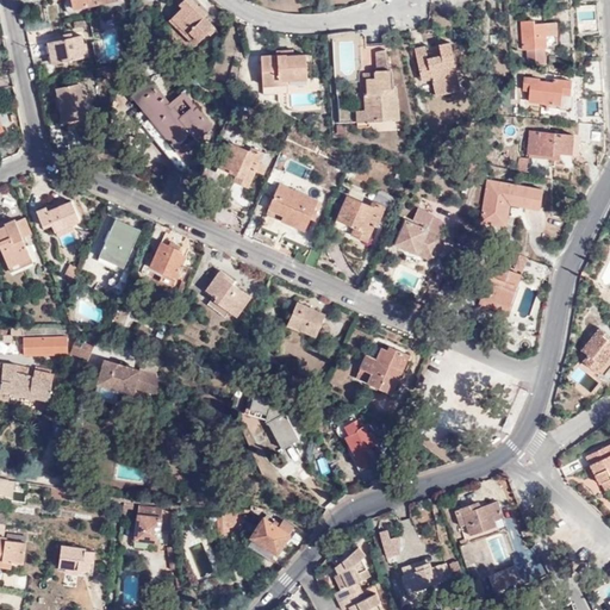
[(64,0),(67,10),(117,1),(116,0),(64,0)]
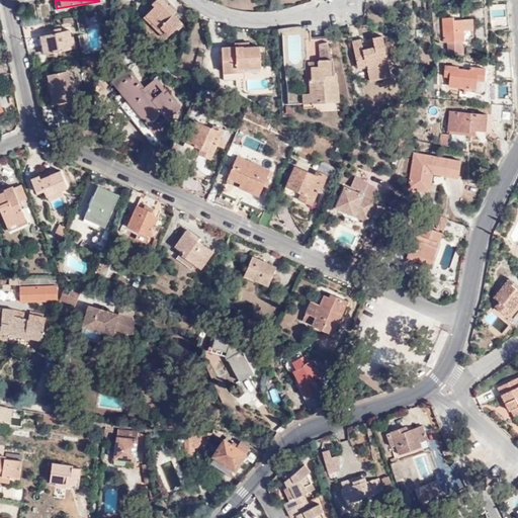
[(162,26),(169,33),(181,21),(173,13),(175,11),(163,0),(153,0),(151,2),(154,5),(146,14),(160,28),(162,26)]
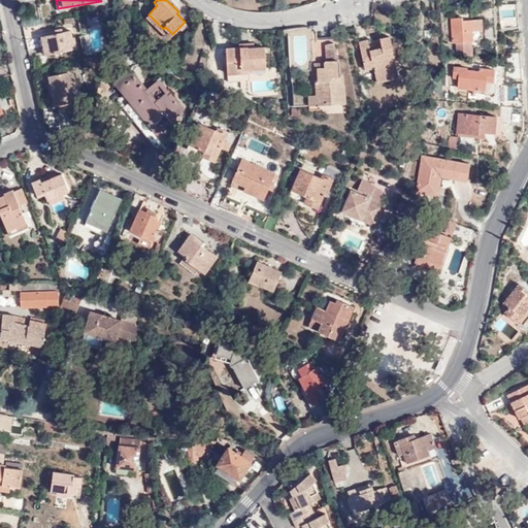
[(168,39),(172,34),(165,27),(163,29),(149,14),(146,17),(168,39)]
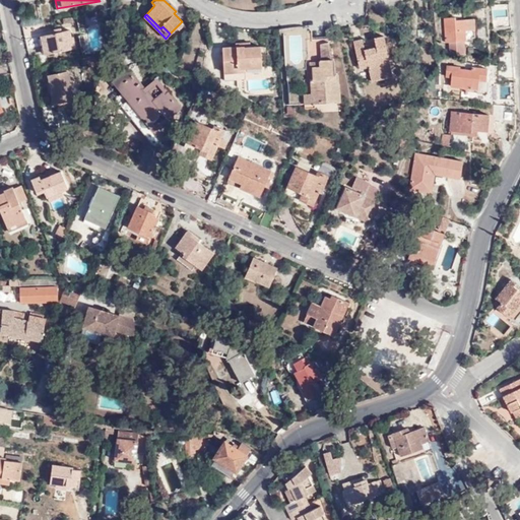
[(468,31),(473,31),(473,20),(454,20),(454,18),(444,18),(444,44),(448,43),(449,55),(462,55),(462,47),(460,47),(460,43),(462,43),(464,43),(463,31),(468,31)]
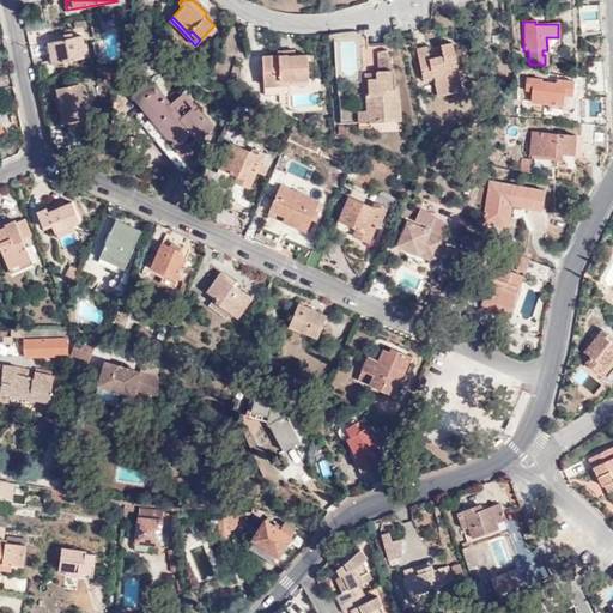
[(604,32),(601,22),(587,22),(587,34),(604,32)]
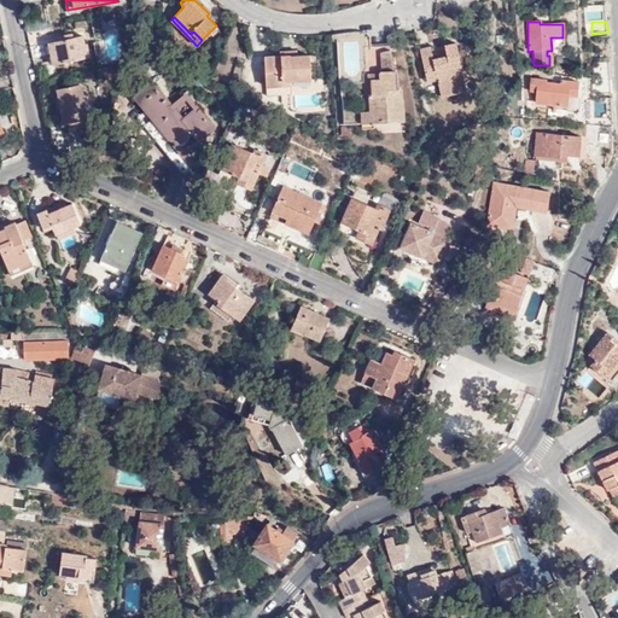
[(54,64),(88,57),(86,45),(83,46),(81,35),(50,41),(54,64)]
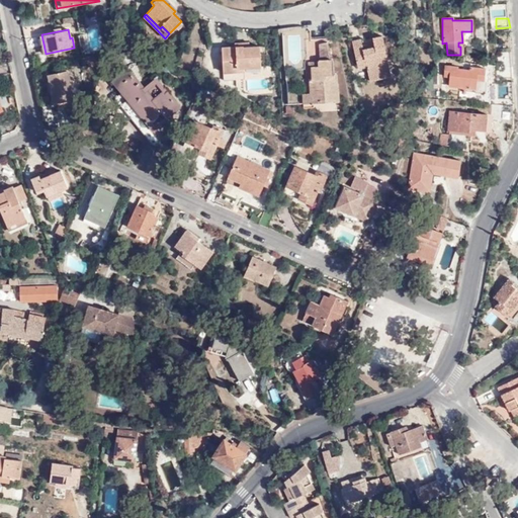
[(376,42),(377,47),(366,50),(365,46),(365,45),(363,38),(355,40),(361,68),(369,66),(372,80),(395,76),(385,35),(375,37),(376,42)]
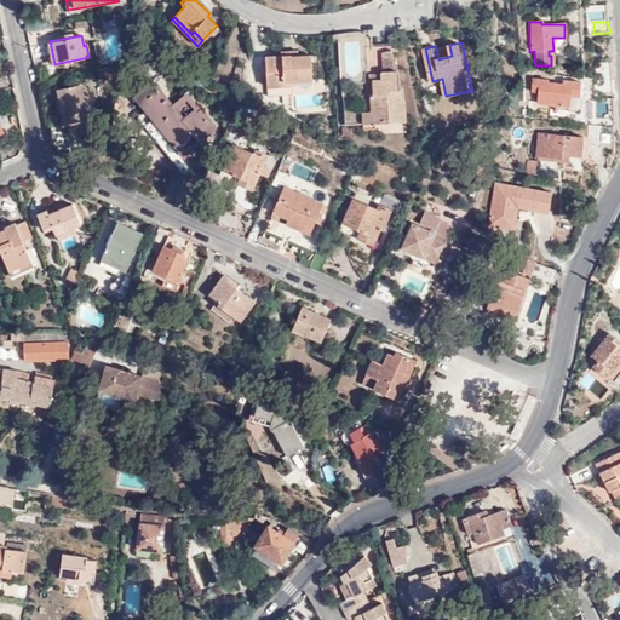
[(375,46),(375,69),(385,69),(400,68),(395,45),(375,46)]
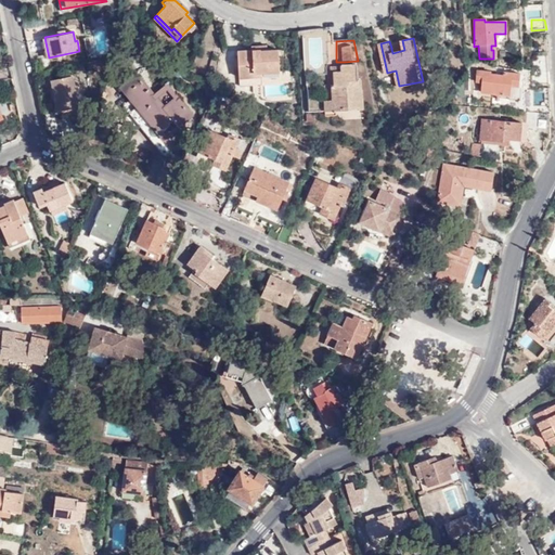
[(281,50),(268,51),(261,51),(261,50),(254,50),(240,50),(241,77),(263,76),(263,72),(281,71),(281,50)]
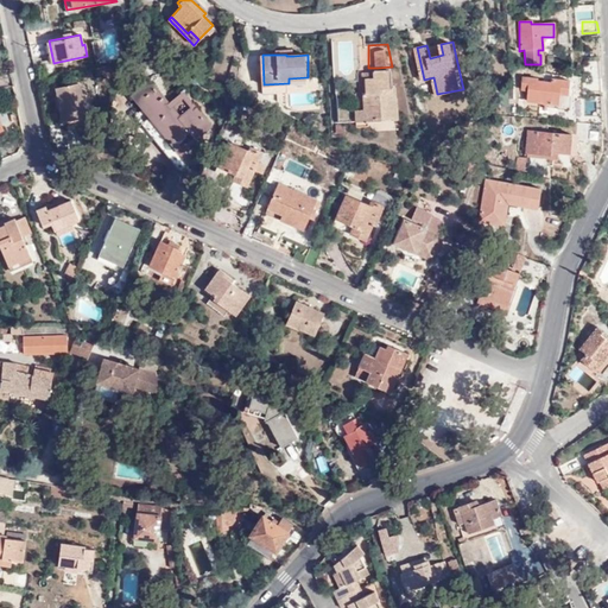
[(377,70),(377,71),(377,77),(369,78),(369,92),(367,92),(368,109),(368,121),(401,120),(400,97),(398,97),(398,87),(396,87),(396,83),(394,70),(392,70),(384,70),(378,70),(377,70)]
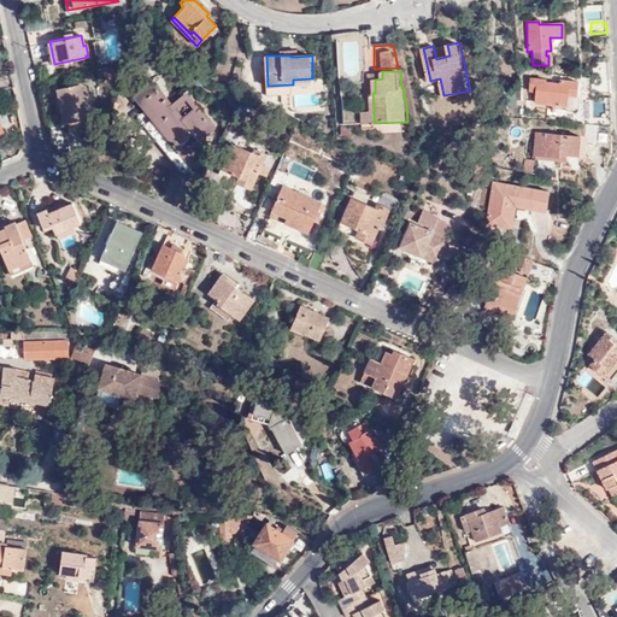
[(371,74),(371,93),(372,93),(375,93),(375,80),(382,78),(382,72),(371,74)]
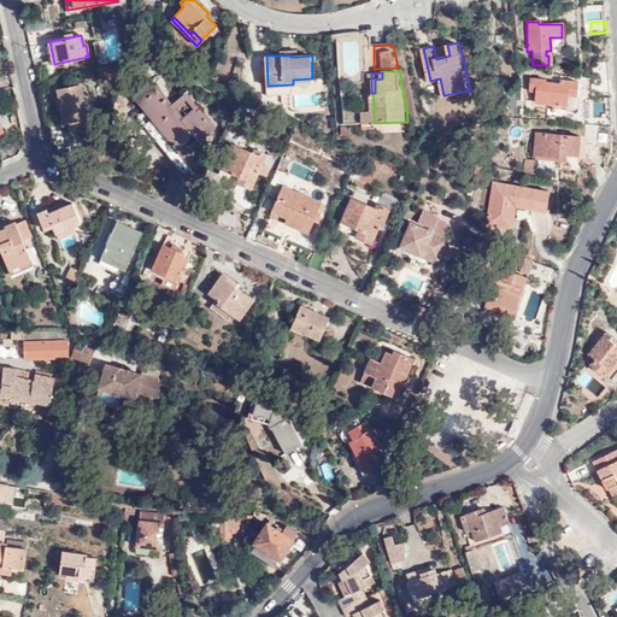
[(176,98),(157,76),(136,93),(187,153),(222,124),(189,86),(176,98)]
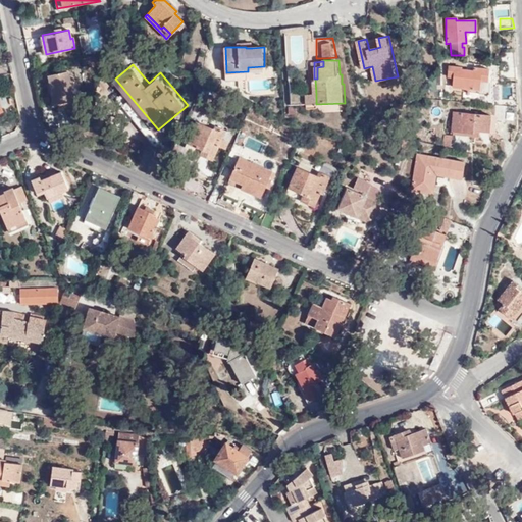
[(485,92),(486,68),(472,66),(472,70),(461,69),(461,68),(449,67),(448,76),(453,76),(452,86),(467,88),(467,90),(485,92)]
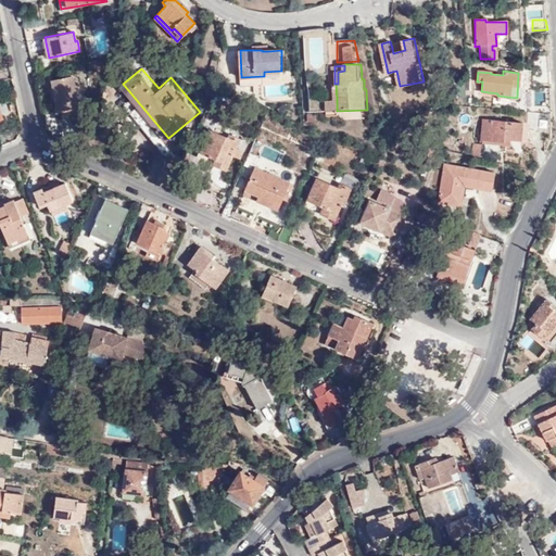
[(551,84),(550,72),(536,71),(536,84),(551,84)]
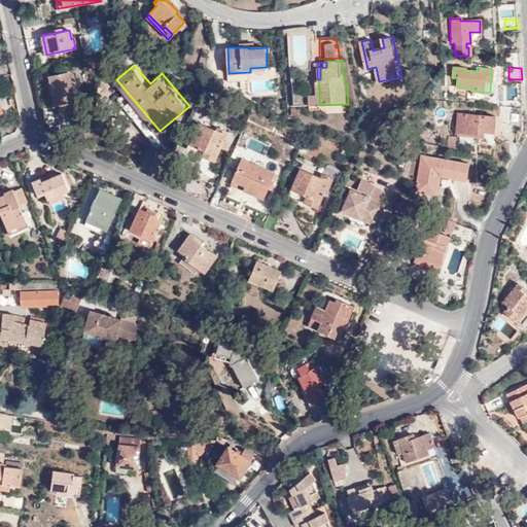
[(69,73),(48,77),(54,104),(74,100),(69,73)]
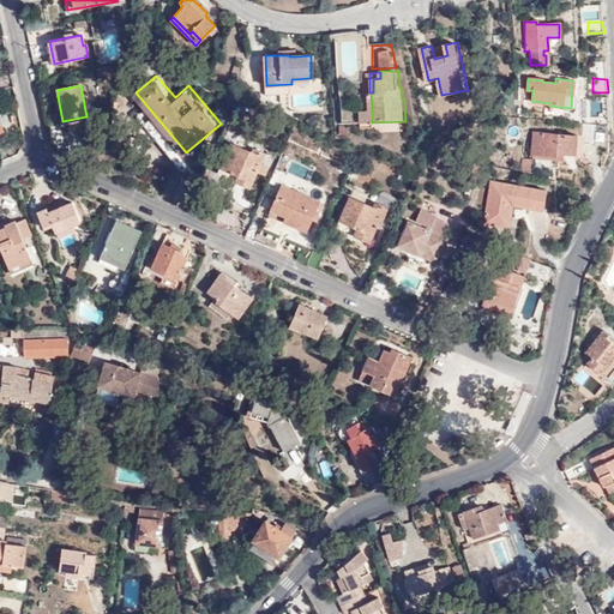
[(362,110),(362,122),(372,122),(372,110),(362,110)]
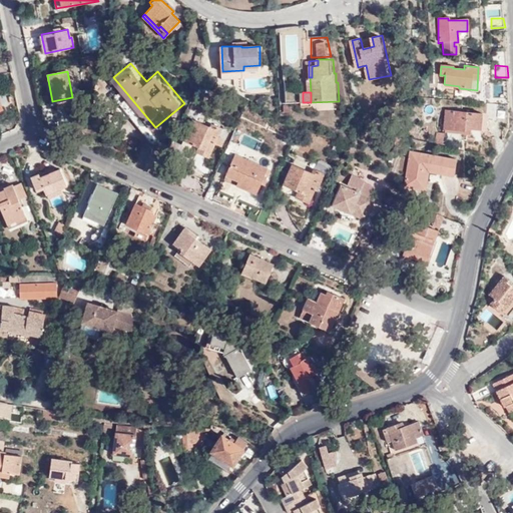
[(497,103),(487,102),(486,117),(495,117),(497,103)]
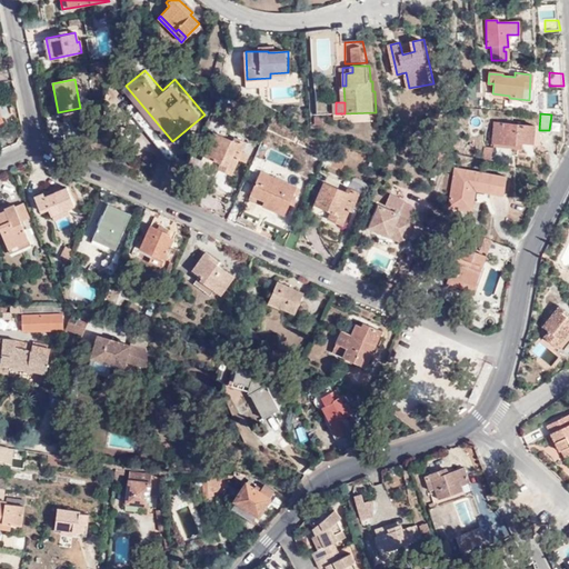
[(531,146),(533,129),(492,125),(490,145),(515,148),(515,143),(531,146)]
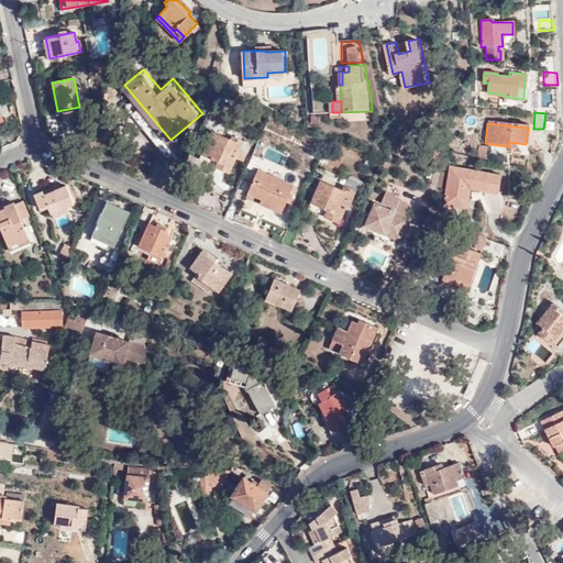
[(230,140),(210,131),(197,161),(228,174),(243,140),(232,135),(230,140)]
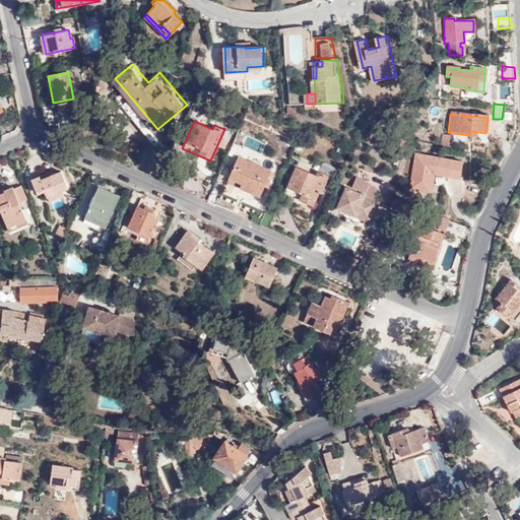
[(397,148),(405,150),(407,142),(399,140),(397,148)]
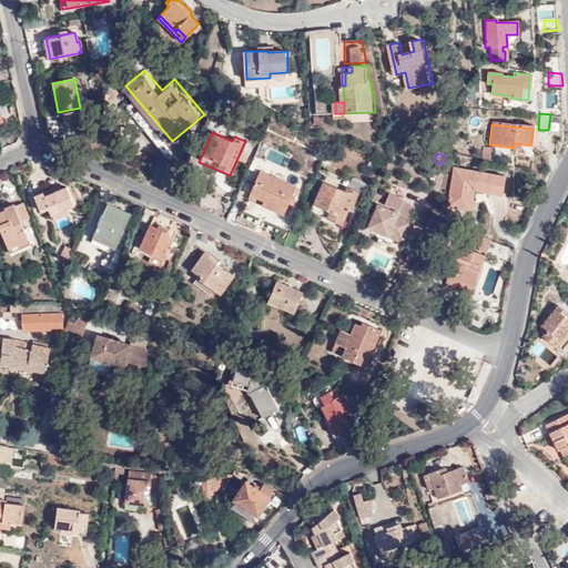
[(504,175),(453,166),(446,206),(469,211),(473,189),(501,193),(504,175)]
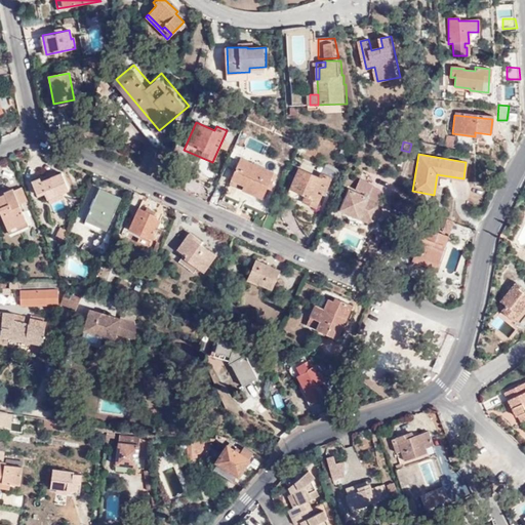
[(273,173),(239,159),(229,184),(261,198),(273,173)]
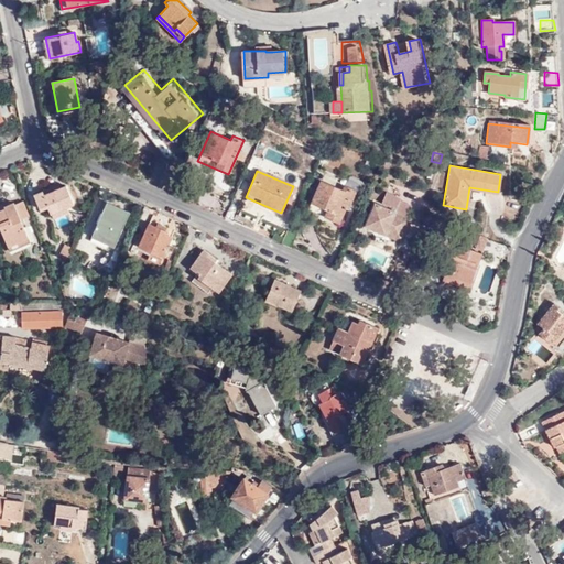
[(321,182),(308,209),(338,223),(345,209),(347,210),(356,192),(344,186),(342,191),(321,182)]
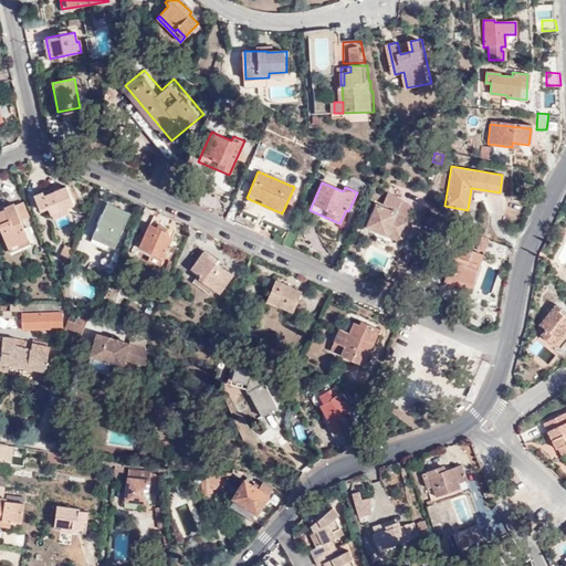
[(74,205),(66,187),(44,197),(42,191),(33,196),(39,210),(49,206),(53,219),(70,212),(67,207),(74,205)]
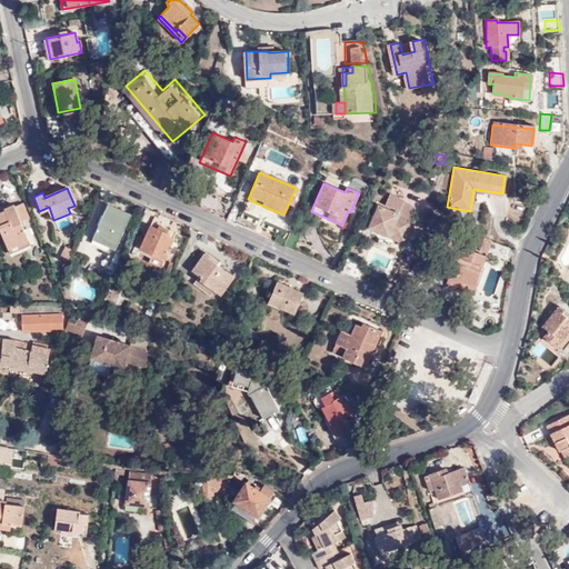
[(5,209),(0,210),(0,227),(11,252),(31,245),(21,220),(28,217),(21,201),(13,205),(13,202),(3,207),(5,209)]
